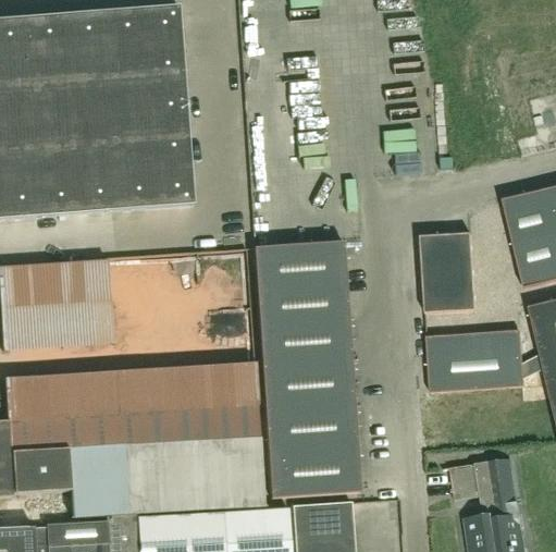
[(180,5),(0,19),(0,217),(195,203),(180,5)]
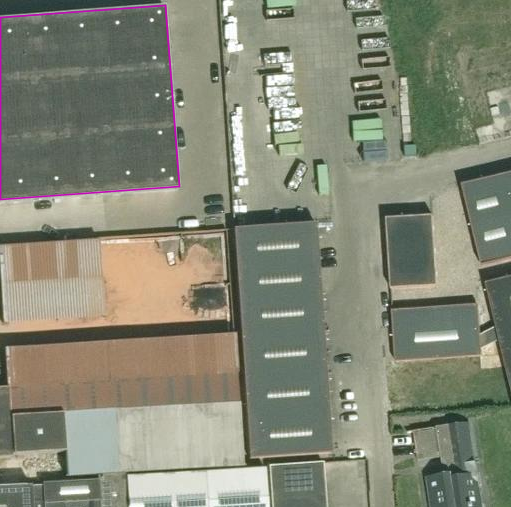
[(268,90),(277,89),(275,65),(267,66),(268,90)]
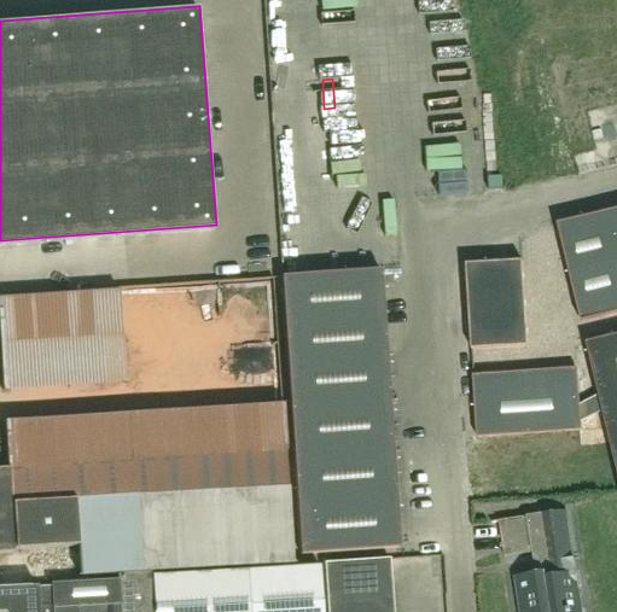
[(432,143),(455,141),(454,128),(431,130),(432,143)]
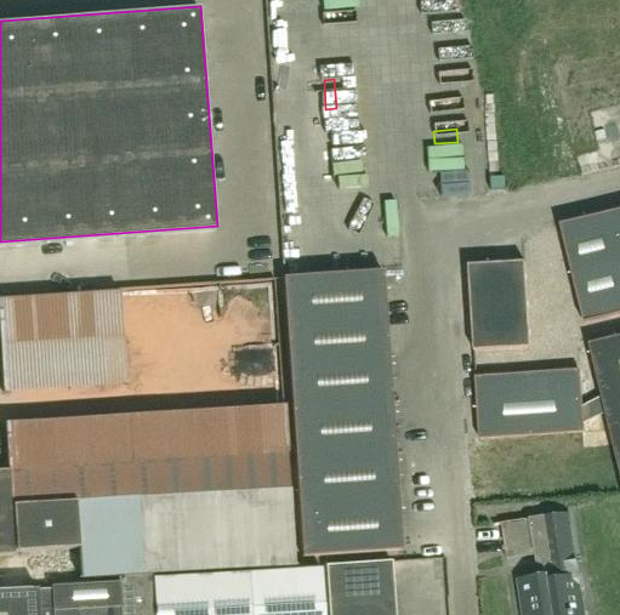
[(428,181),(428,211),(460,210),(459,180),(428,181)]
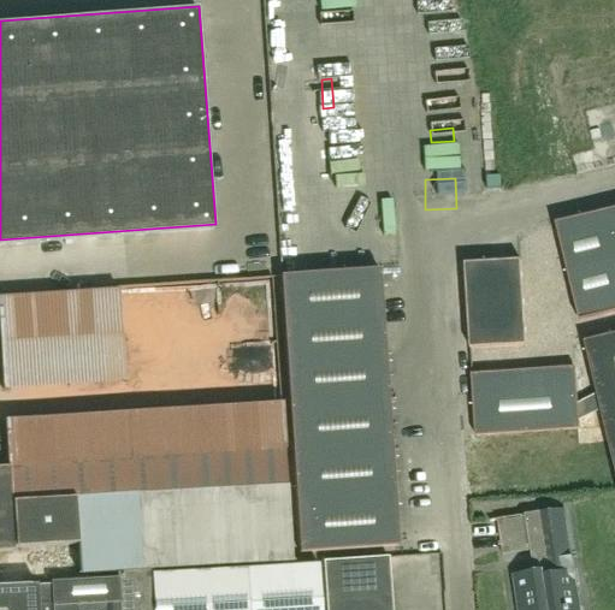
[(614,205),(559,219),(581,317),(614,307),(614,330),(586,338),(599,389),(585,397),(591,422),(607,421),(614,454),(614,205)]
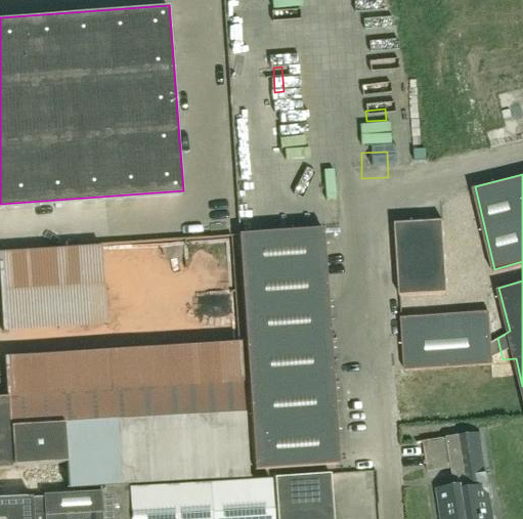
[(445,217),(397,220),(401,292),(448,290),(445,217)]
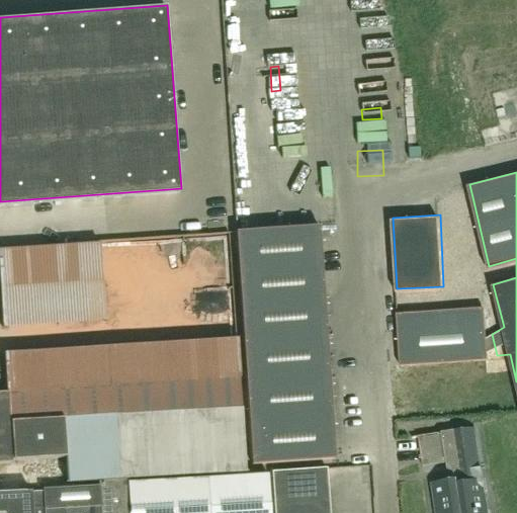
[(337,455),(321,223),(237,229),(253,461),(337,455)]
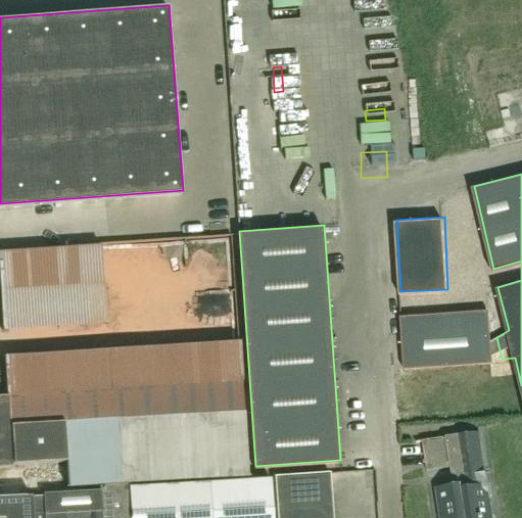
[(102,242),(0,248),(0,274),(4,329),(107,322),(102,242)]
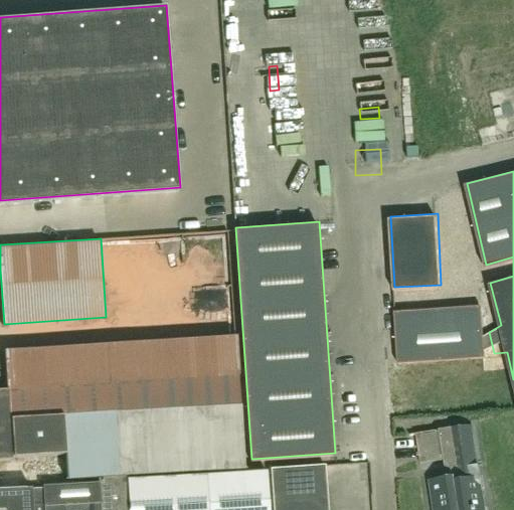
[(494,353),(489,332),(484,334),(482,304),(396,309),(399,360),(494,353)]
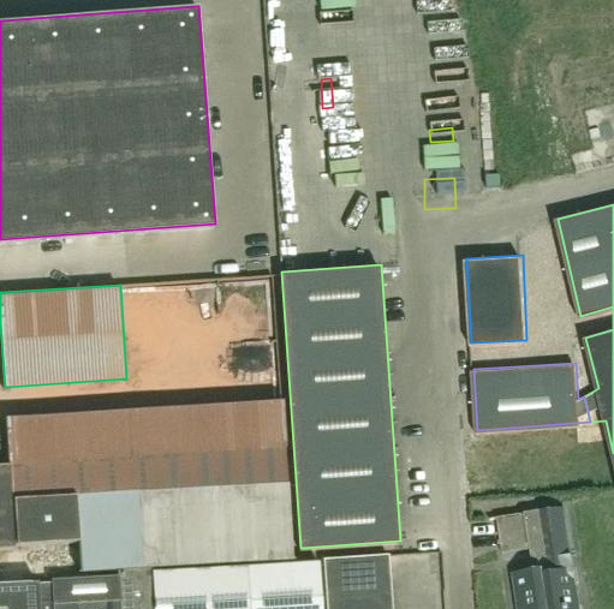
[(153,569),(154,569),(154,566),(293,557),(286,445),(287,445),(285,399),(7,416),(10,463),(0,463),(0,547),(16,545),(16,543),(79,539),(81,571),(119,568),(118,565),(153,563),(153,569)]
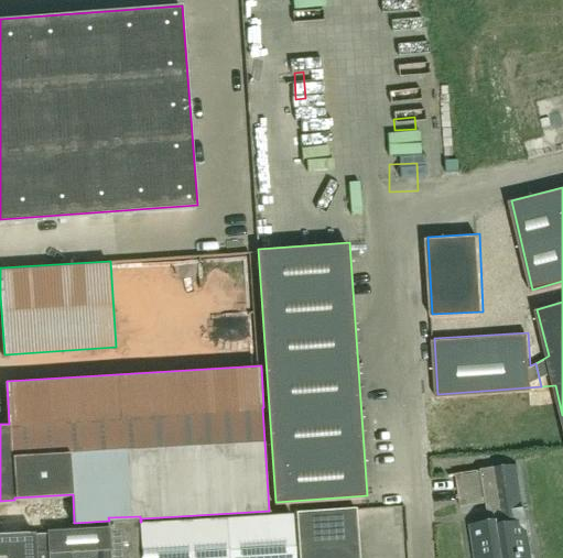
[(498,517),(471,522),(476,557),(533,557),(519,461),(457,471),(462,503),(495,499),(498,517)]
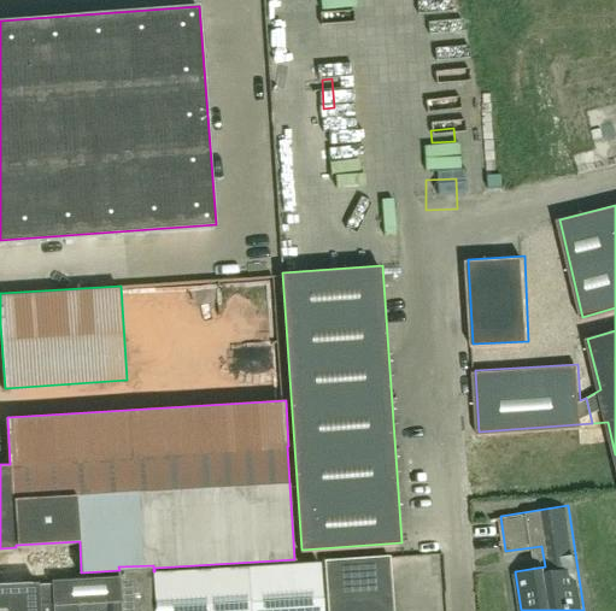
[(326,558),(326,559),(328,610),(394,610),(391,553),(326,558)]
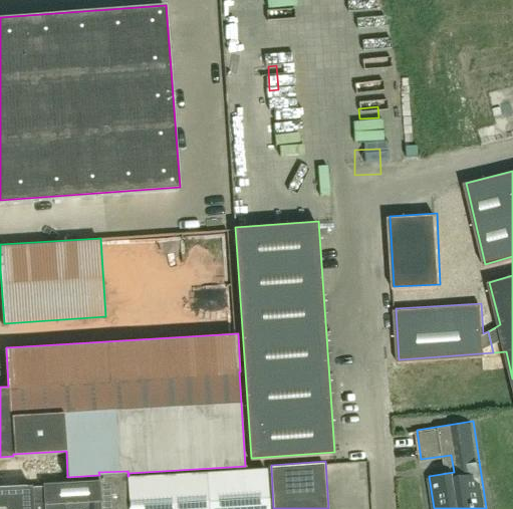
[(98,472),(99,475),(99,479),(43,482),(44,484),(45,501),(45,508),(67,508),(68,502),(90,501),(90,508),(269,508),(267,467),(129,476),(127,476),(127,471),(98,472)]
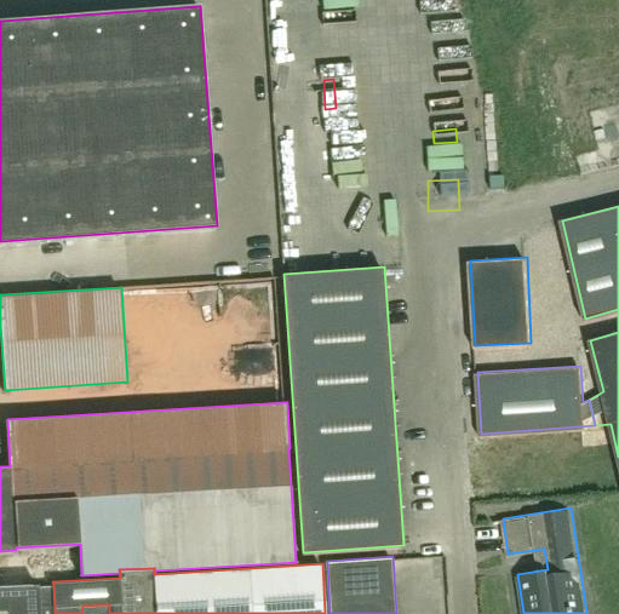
[(53,584),(40,585),(40,606),(55,604),(53,584)]
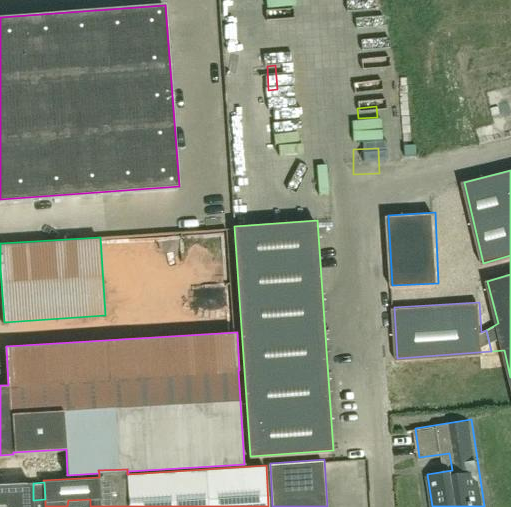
[(33,506),(33,500),(33,483),(0,484),(0,506),(33,506)]
